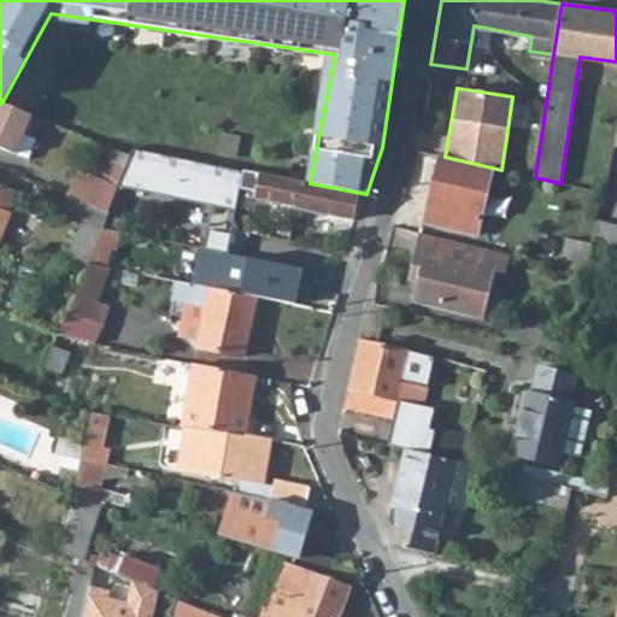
[(0,148),(16,156),(24,135),(30,136),(40,118),(1,104),(0,103),(0,148)]
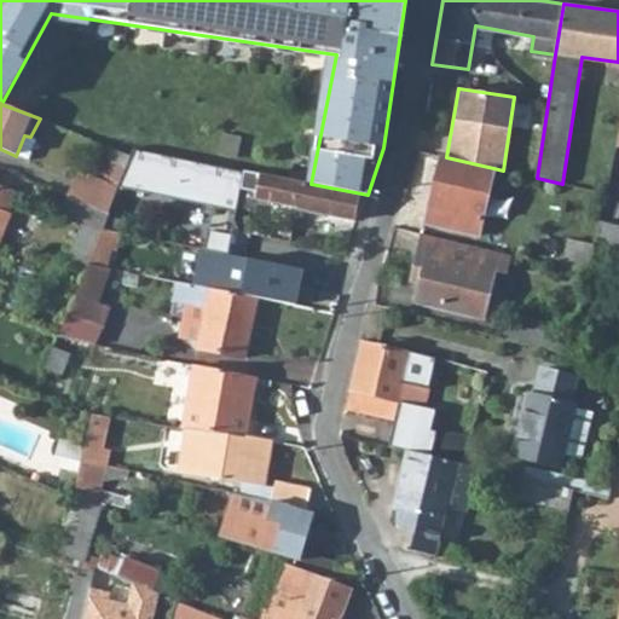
[(24,136),(16,156),(29,161),(38,140),(30,137),(24,136)]
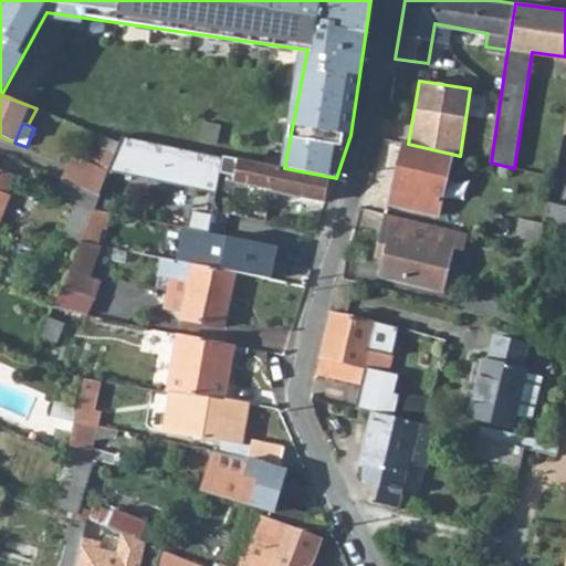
[(97,163),(73,153),(62,179),(101,194),(108,173),(119,143),(106,137),(97,163)]
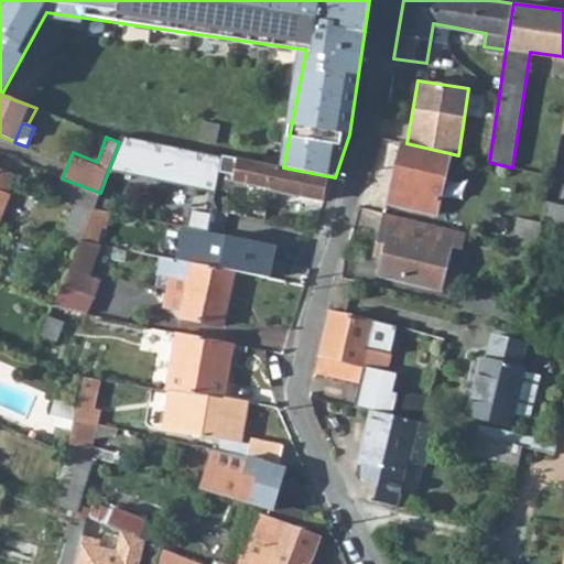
[(195,190),(216,193),(216,188),(223,156),(121,137),(119,142),(108,172),(195,190)]
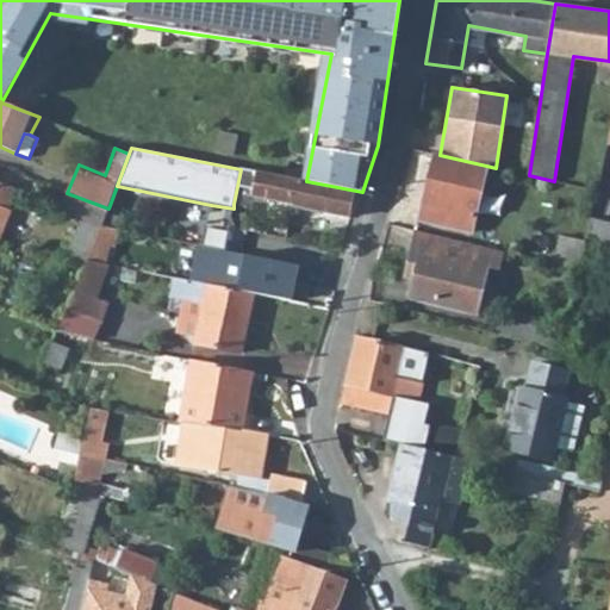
[(440,155),(433,154),(418,221),(471,232),(486,166),(440,155)]
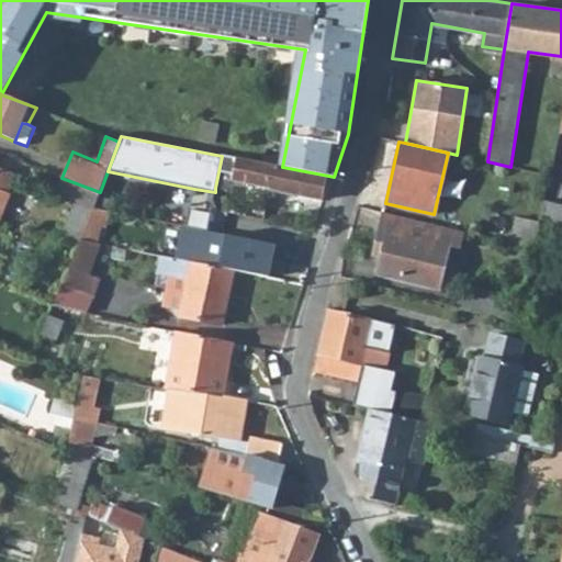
[(222,156),(215,188),(228,191),(231,180),(271,189),(274,166),(222,156)]
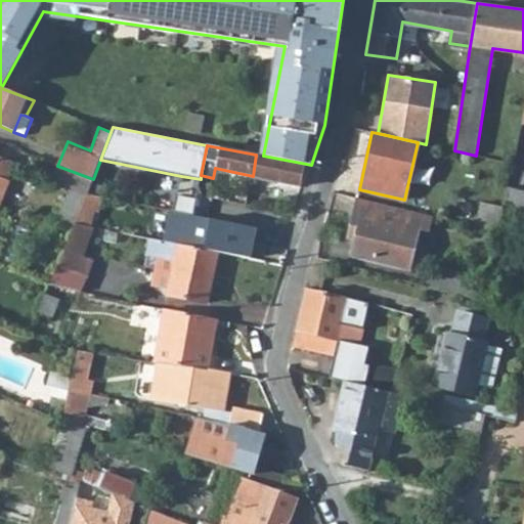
[(253,176),(302,185),(306,164),(263,156),(256,155),(253,176)]
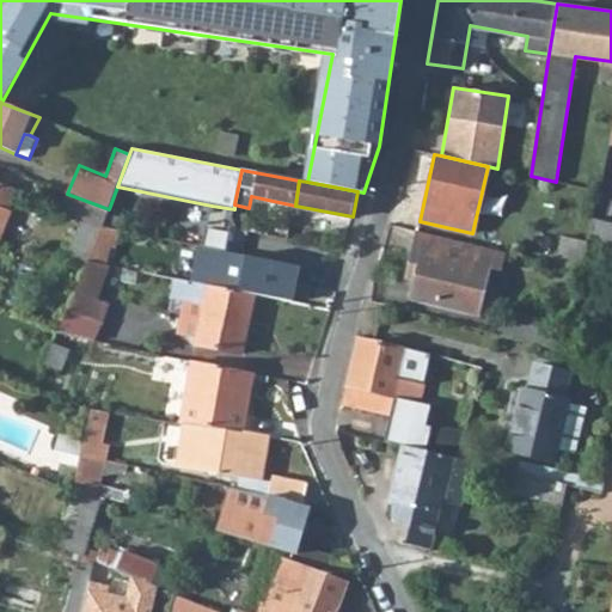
[(0,184),(0,209),(6,212),(14,190),(0,184)]
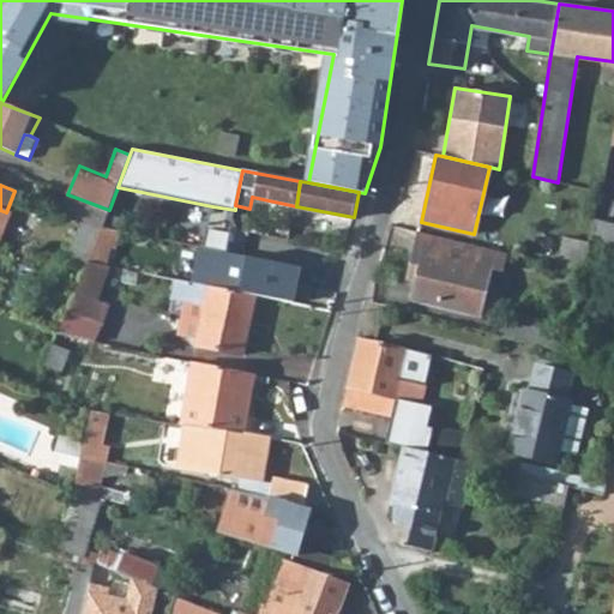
[(61,210),(103,228),(109,210),(67,194),(61,210)]
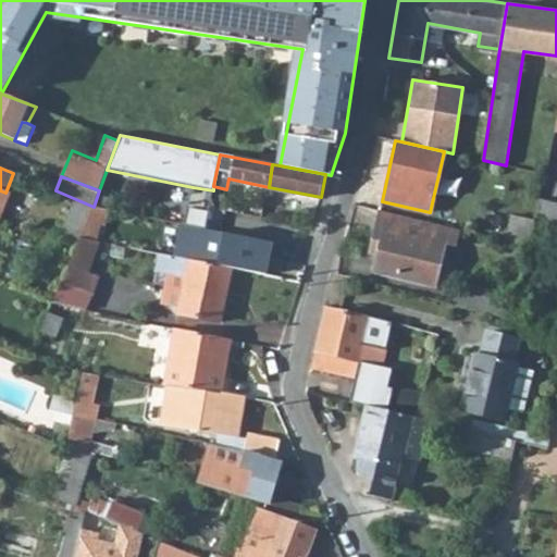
[(213,190),(193,187),(184,225),(206,229),(213,190)]
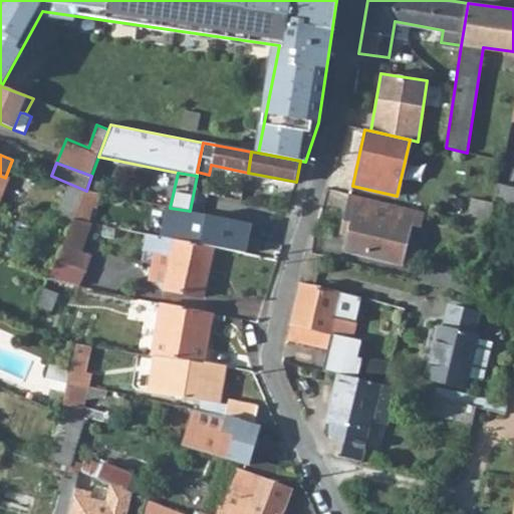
[(73,220),(87,223),(91,210),(95,210),(99,194),(86,191),(73,220)]
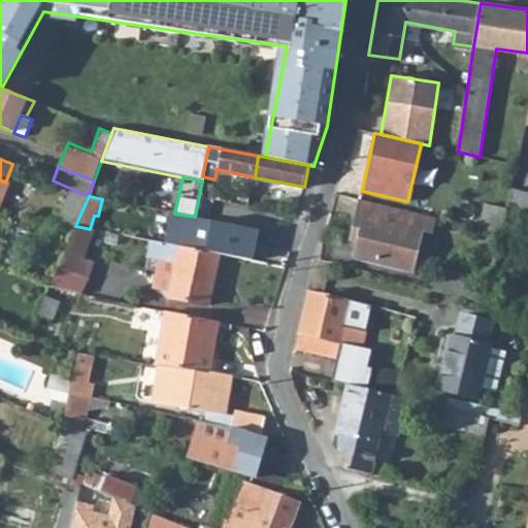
[(418,212),(361,198),(353,231),(359,232),(355,256),(411,269),(421,228),(384,219),(386,213),(416,221),(418,212)]
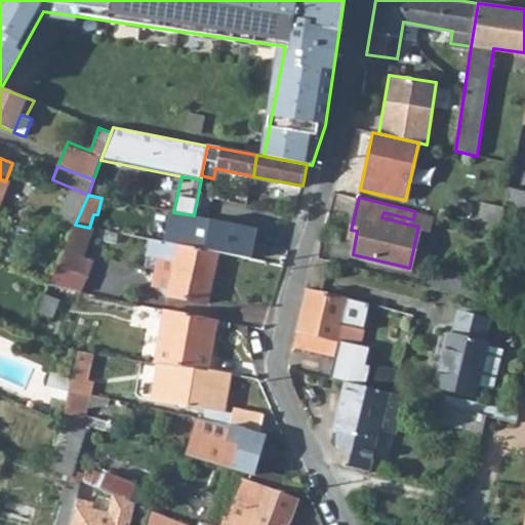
[(490,205),(485,228),(496,231),(502,207),(490,205)]
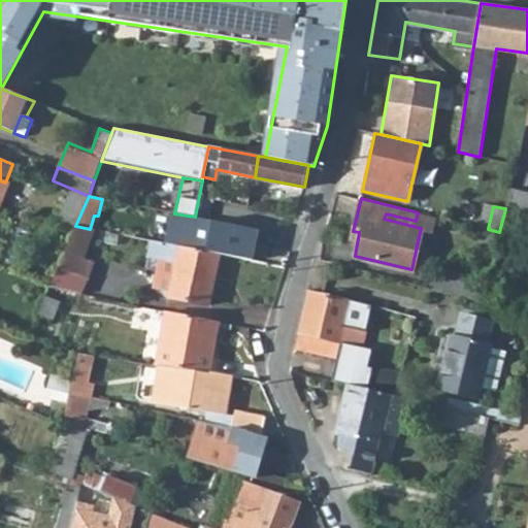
[(58,266),(87,281),(95,262),(85,258),(95,230),(90,229),(75,226),(58,266)]
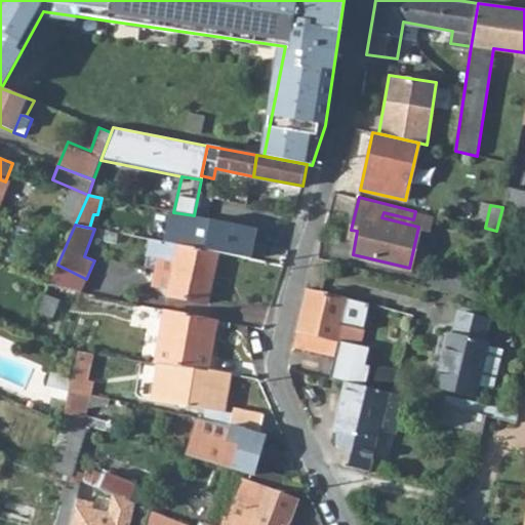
[(187,229),(184,246),(218,253),(218,251),(260,259),(260,261),(289,267),(293,252),(265,246),(265,237),(224,229),(221,236),(187,229)]
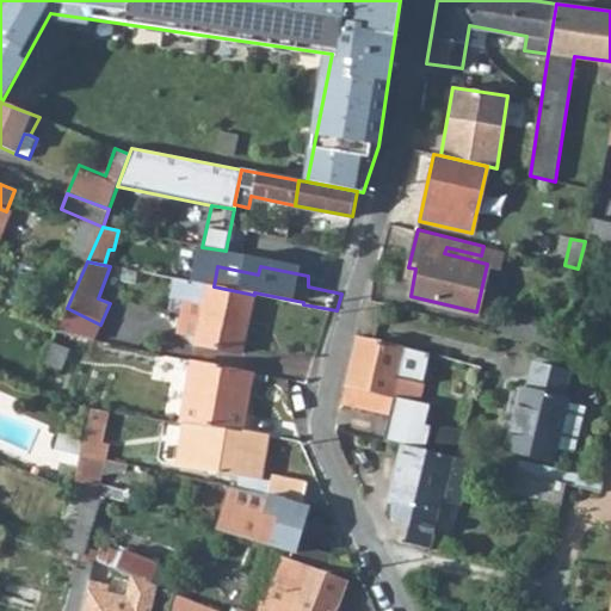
[(196,343),(241,352),(254,295),(214,287),(177,278),(174,297),(204,303),(196,343)]
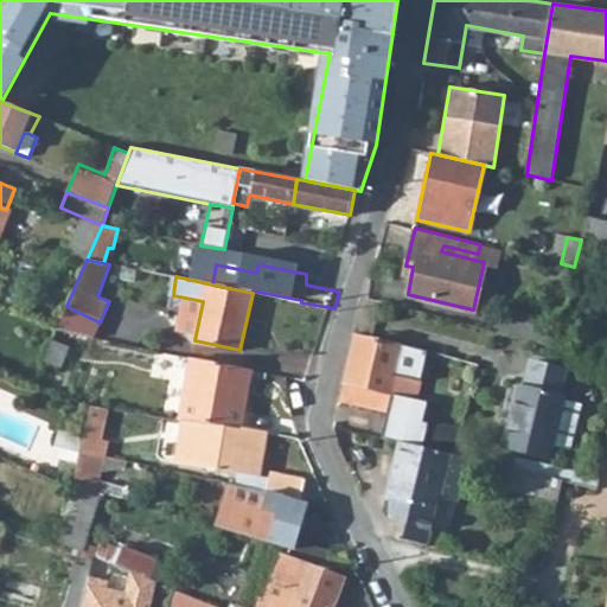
[(500,315),(497,331),(556,346),(560,331),(500,315)]
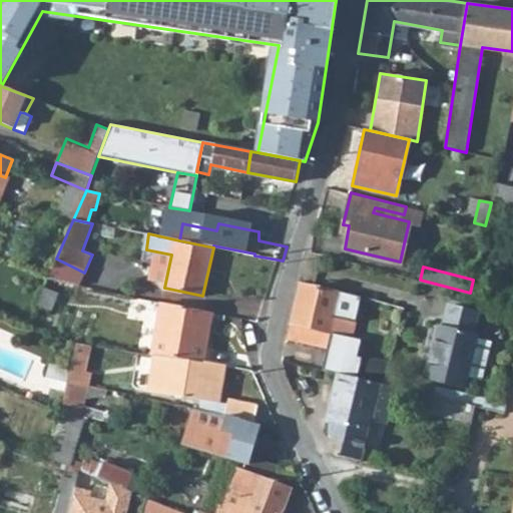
[(298,283),(286,340),(330,350),(329,358),(347,362),(355,325),(351,323),(351,321),(335,317),(340,293),(298,283)]
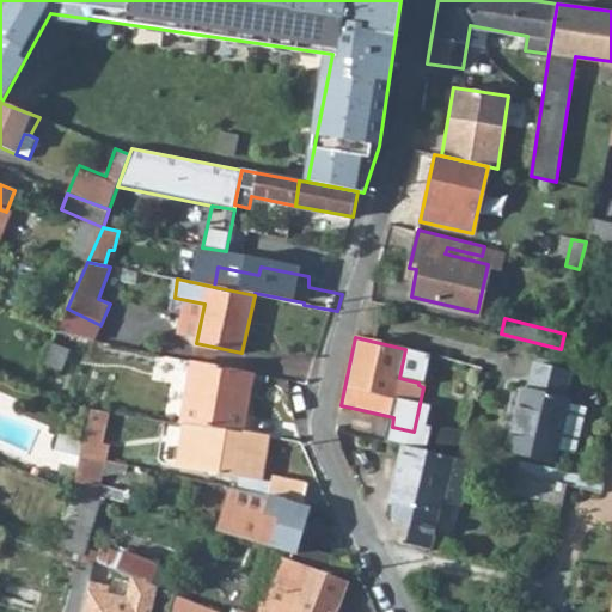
[(181,422),(243,433),(255,372),(193,360),(181,422)]
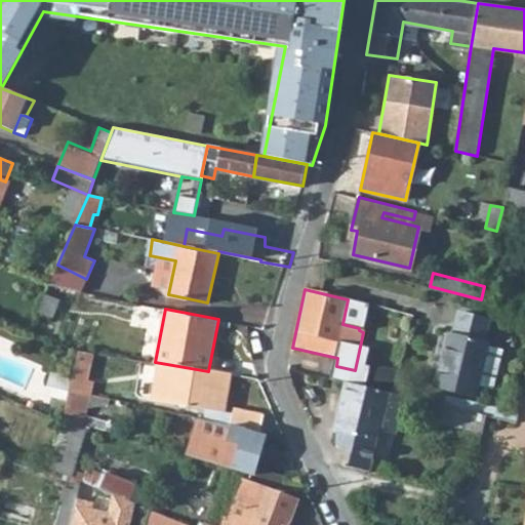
[(446,354),(438,387),(473,397),(487,340),(483,339),(489,319),(458,312),(452,331),(448,331),(442,352),(446,354)]
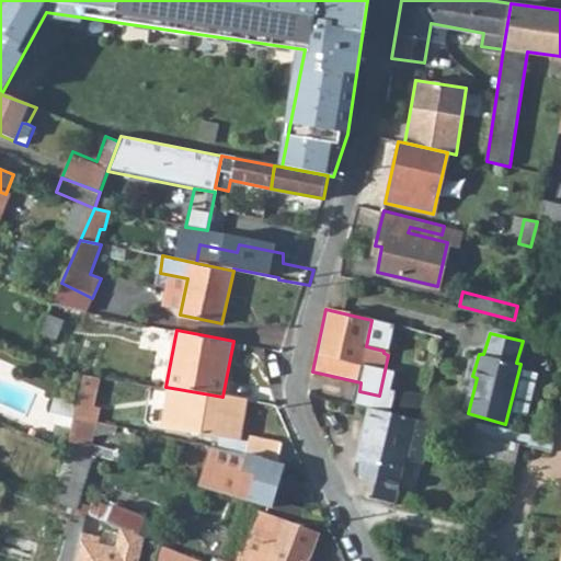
[(161,425),(237,441),(244,401),(222,397),(165,387),(134,381),(129,404),(163,410),(161,425)]
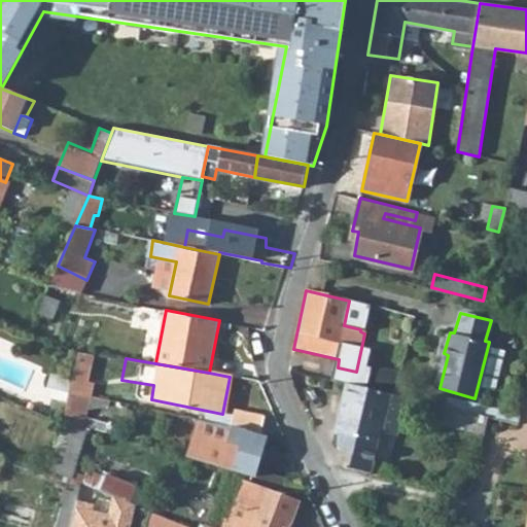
[(391,395),(347,384),(336,432),(339,433),(338,444),(343,450),(374,457),(377,446),(389,448),(392,433),(397,435),(406,399),(391,395)]
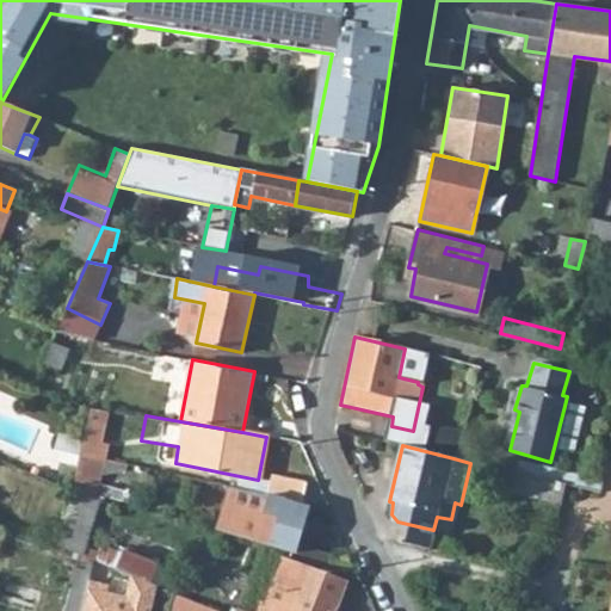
[(73,485),(97,494),(104,457),(80,451),(73,485)]
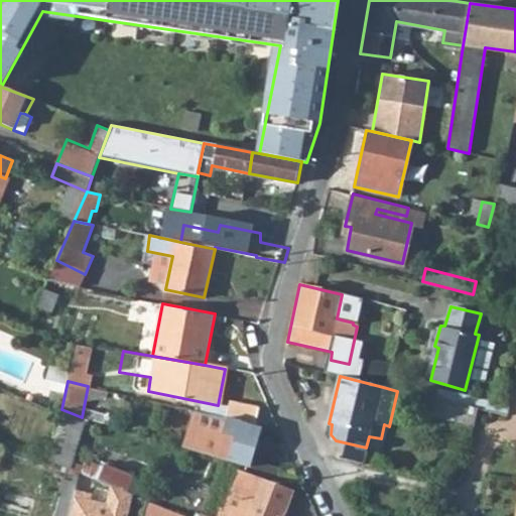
[(228,400),(226,417),(240,420),(256,423),(258,407),(228,400)]
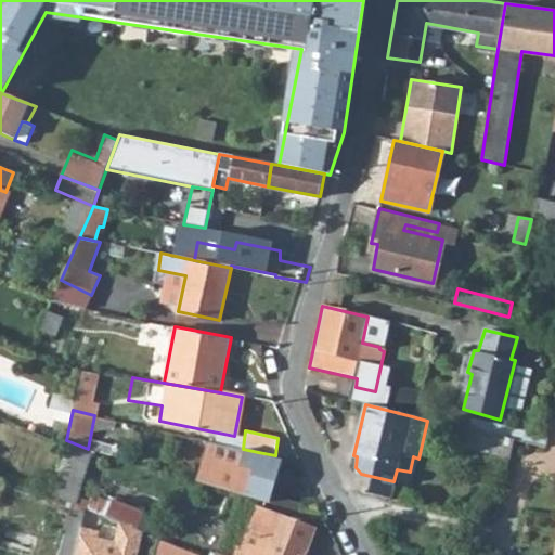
[(470,431),(467,444),(506,455),(510,442),(470,431)]
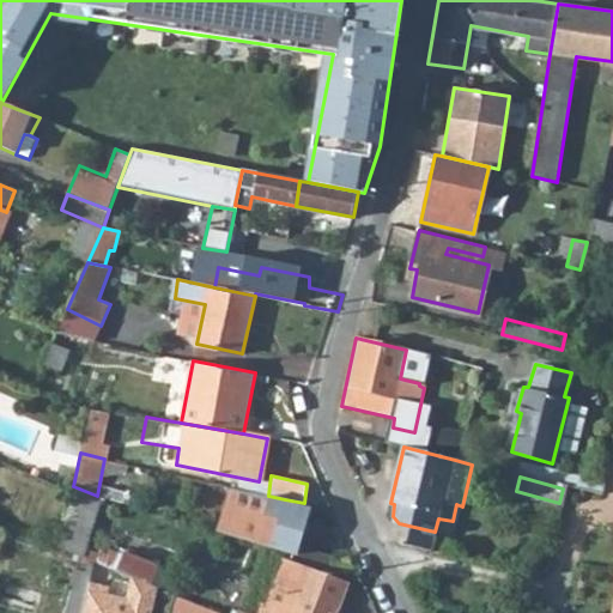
[(272,545),(296,553),(309,508),(285,499),(268,496),(232,487),(220,533),(271,548),(272,545)]
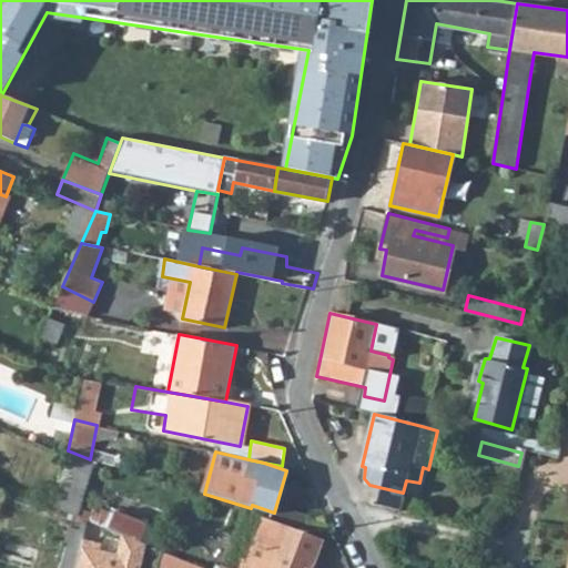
[(122,536),(140,543),(149,519),(119,507),(109,530),(122,536)]
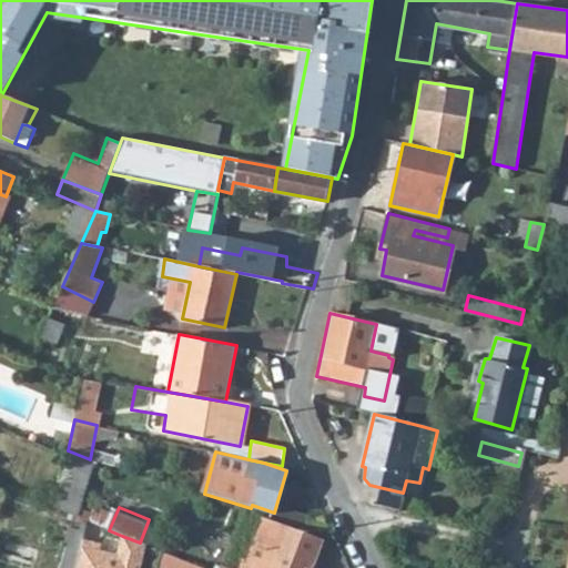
[(313,567),(323,540),(263,518),(246,561),(244,560),(240,567),(222,567),(221,567),(220,567),(313,567)]
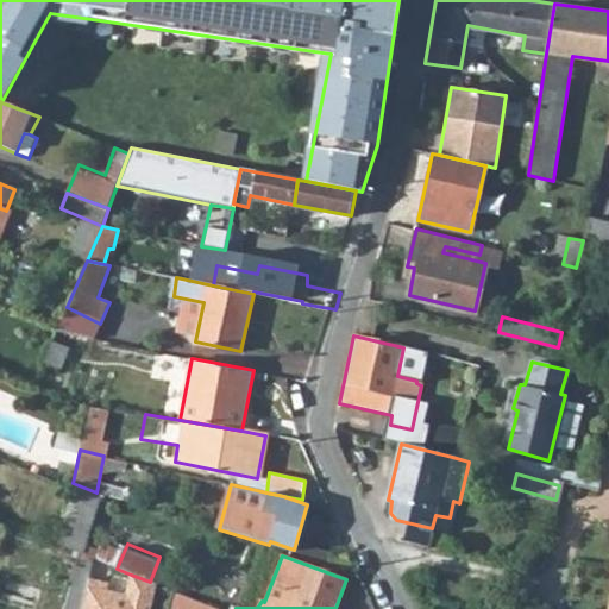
[(74,565),(63,608),(82,608),(90,581),(92,570),(74,565)]
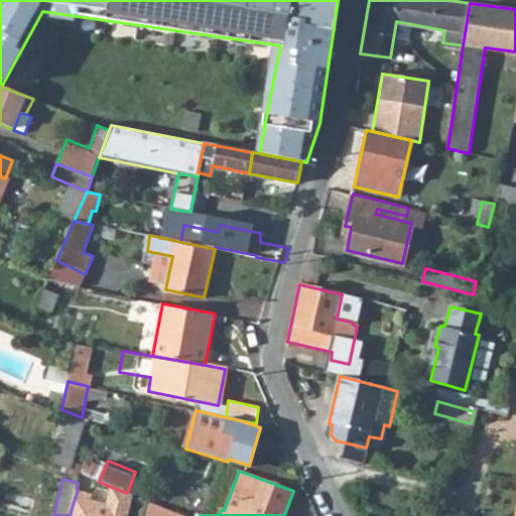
[(70,515),(127,515),(133,495),(127,493),(111,487),(107,505),(92,501),(94,495),(77,492),(70,515)]
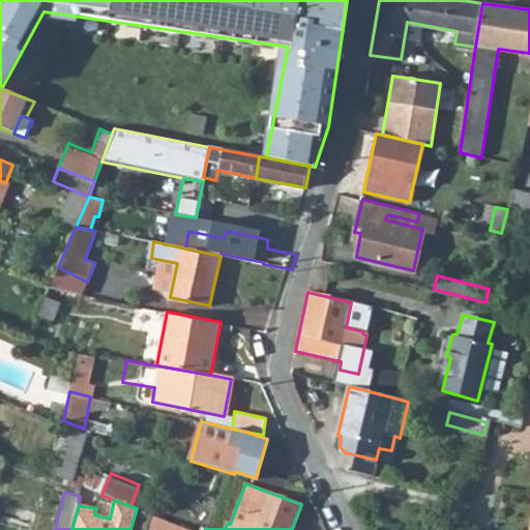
[(190,529),(151,514),(147,529),(190,529)]
